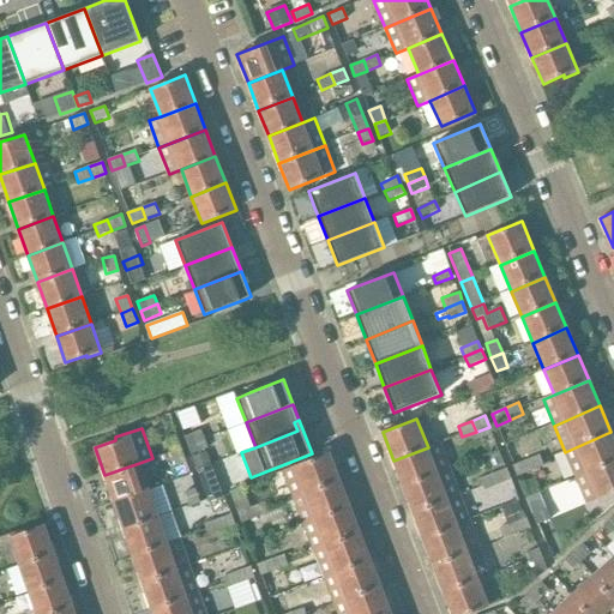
[(187,445),(204,439),(200,429),(184,437),(187,445)]
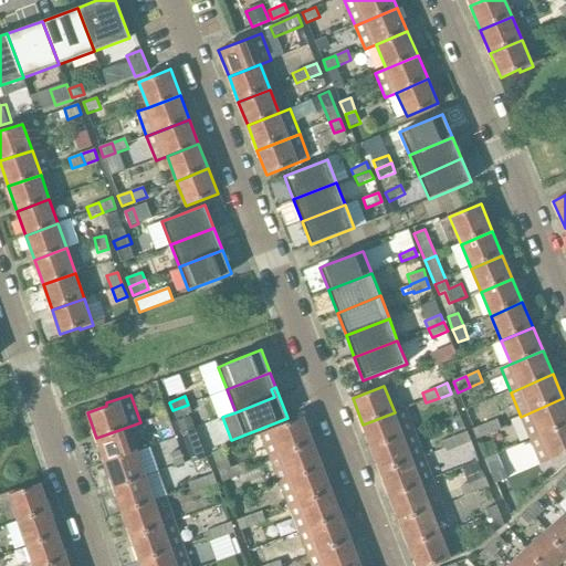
[(521,417),(531,441),(565,426),(565,405),(563,398),(521,417)]
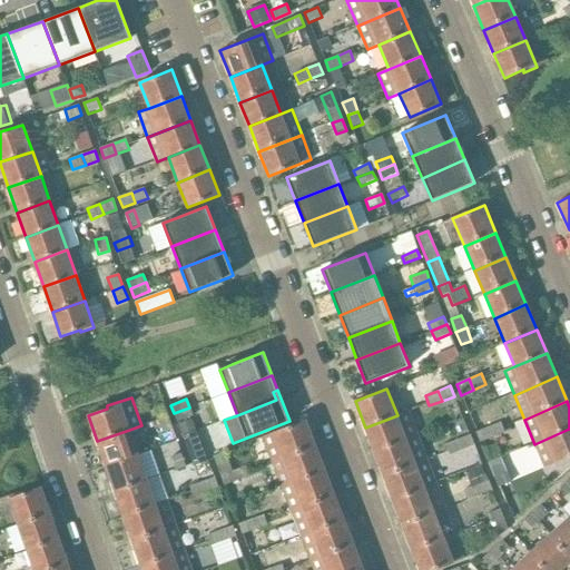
[(158,421),(168,416),(164,404),(154,408),(158,421)]
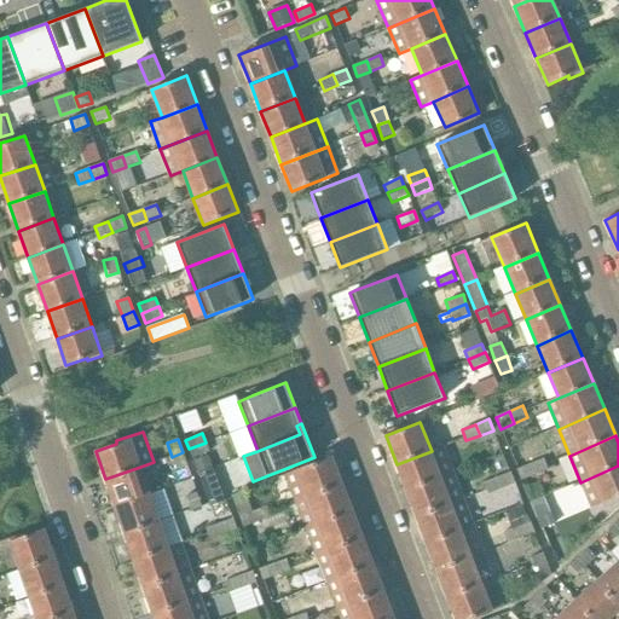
[(206,443),(189,449),(192,458),(219,447),(215,439),(206,443)]
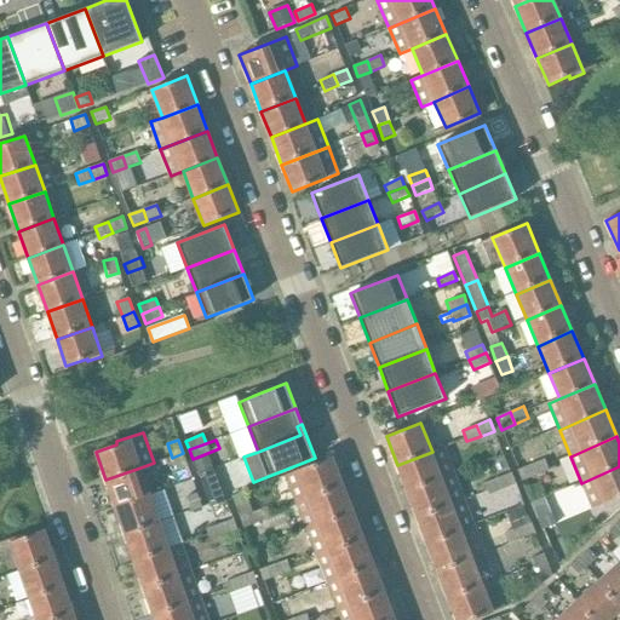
[(397,465),(407,492),(454,474),(443,447),(432,452),(397,465)]
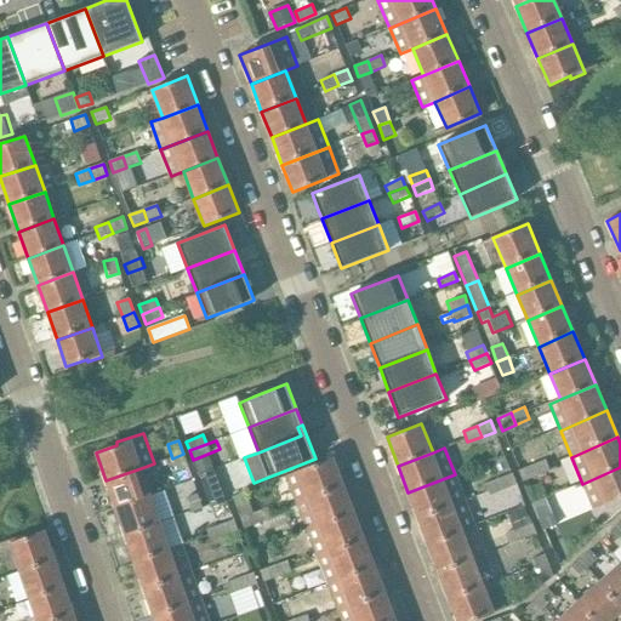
[(183,454),(172,459),(177,472),(188,468),(183,454)]
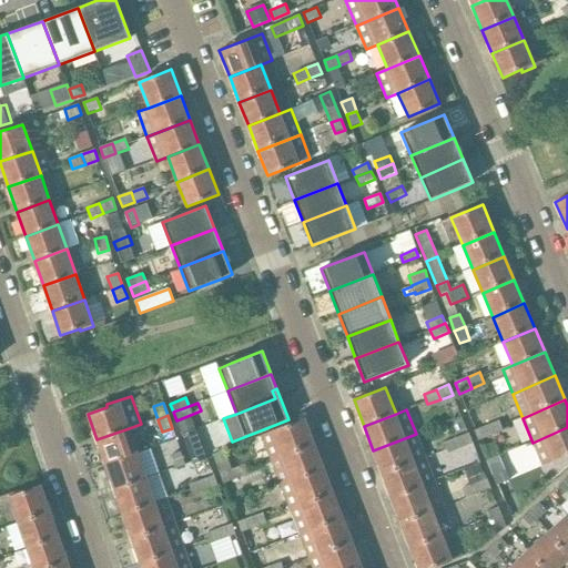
[(315,445),(305,419),(305,418),(262,435),(272,462),(315,445)]
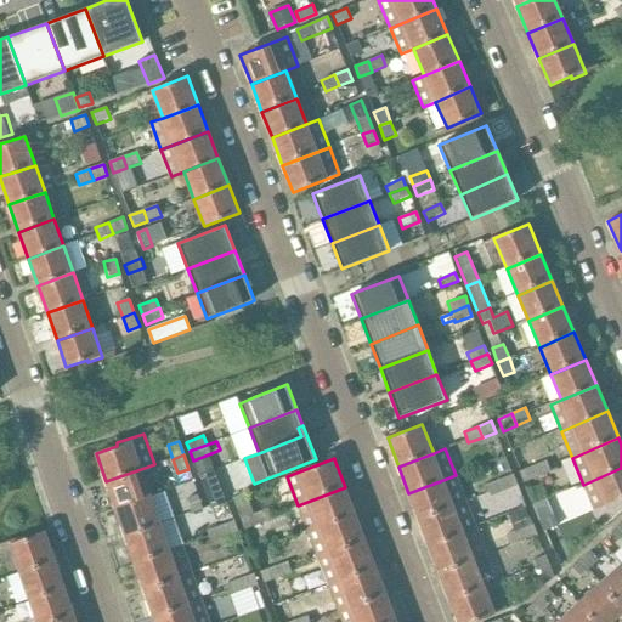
[(532,467),(537,478),(550,473),(546,462),(532,467)]
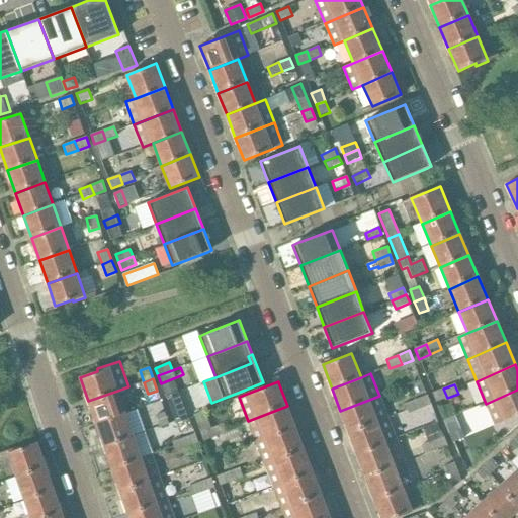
[(447,398),(443,389),(432,394),(436,403),(447,398)]
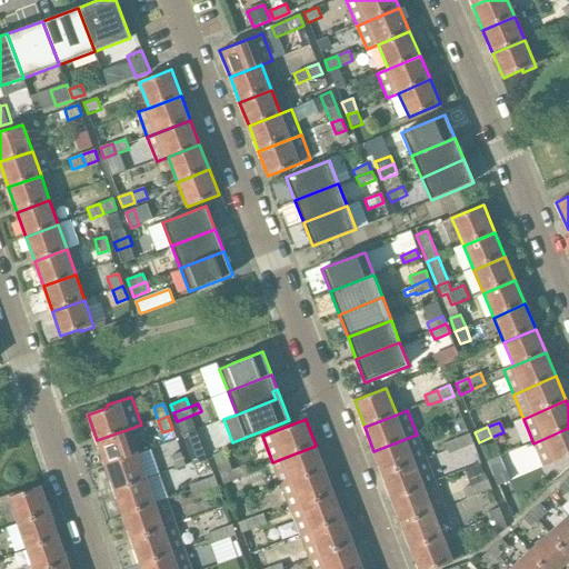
[(568,428),(533,443),(543,467),(568,456),(568,428)]
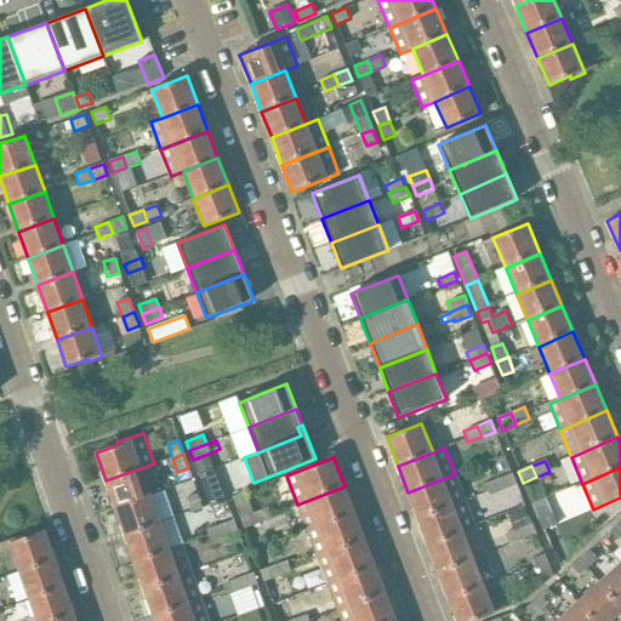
[(152,496),(141,468),(106,480),(115,510),(152,496)]
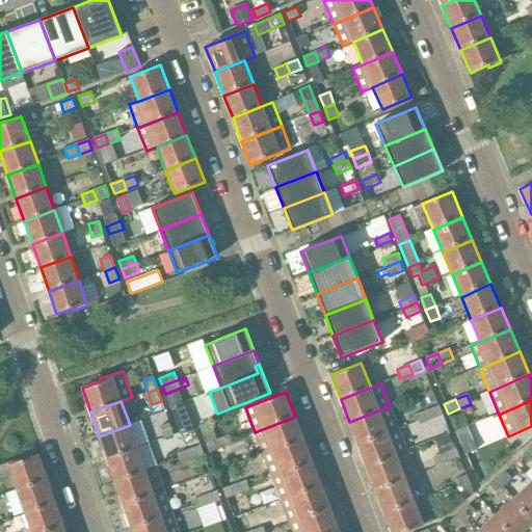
[(184,402),(168,407),(171,415),(187,409),(184,402)]
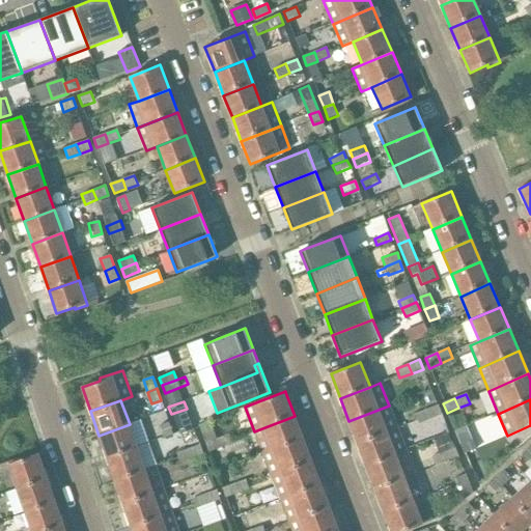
[(426,410),(430,419),(443,414),(439,404),(426,410)]
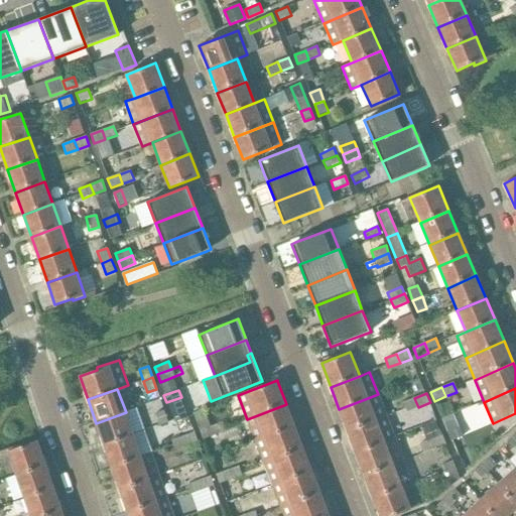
[(386,416),(378,394),(339,409),(348,431),(386,416)]
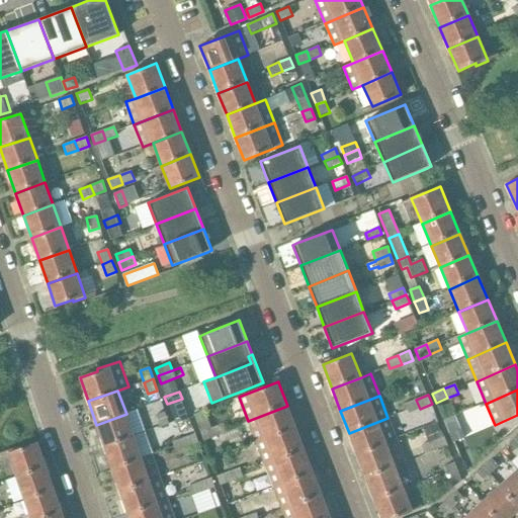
[(420,409),(416,400),(405,404),(409,414),(420,409)]
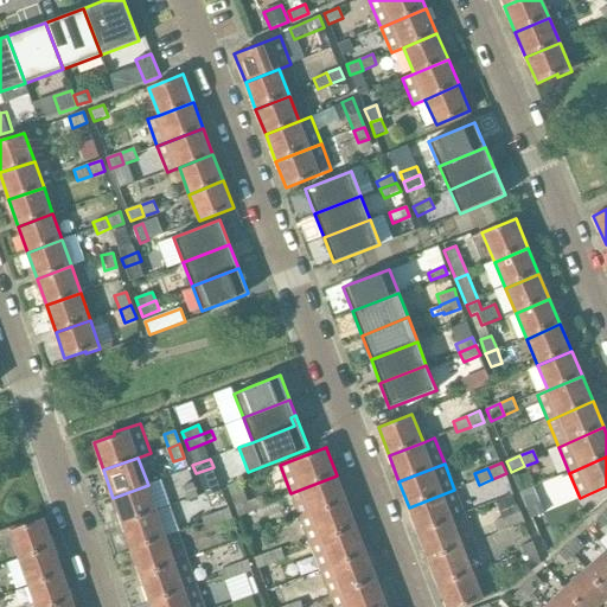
[(346,502),(337,475),(291,493),(301,519),(346,502)]
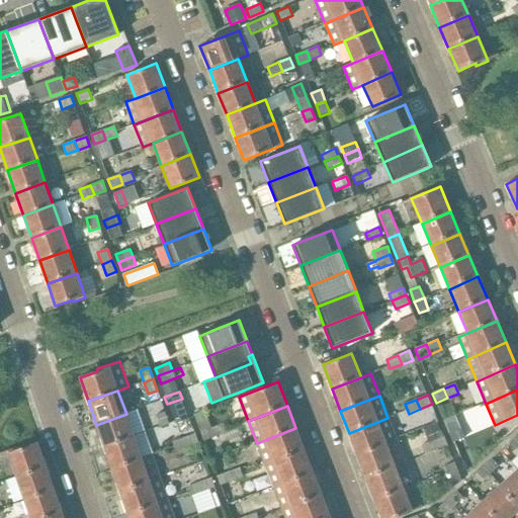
[(155,415),(160,429),(168,425),(163,412),(155,415)]
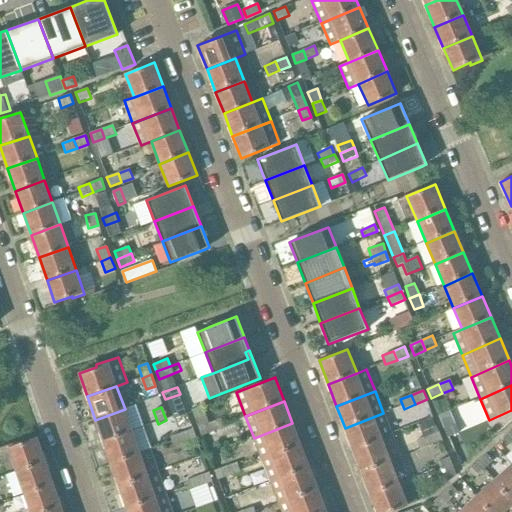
[(213,433),(209,423),(204,407),(192,411),(201,437),(213,433)]
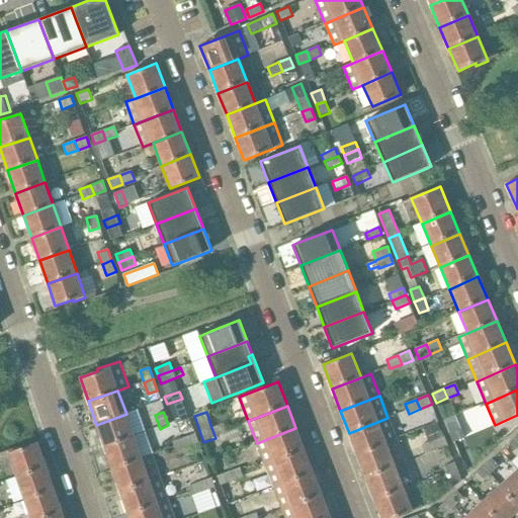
[(135,437),(126,414),(96,425),(104,448),(135,437)]
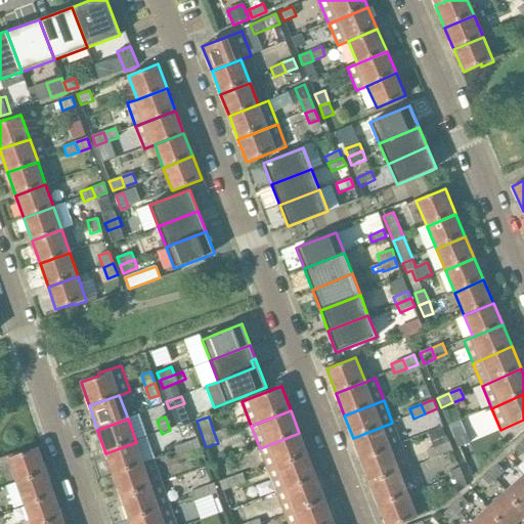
[(353,438),(361,460),(401,444),(392,423),(353,438)]
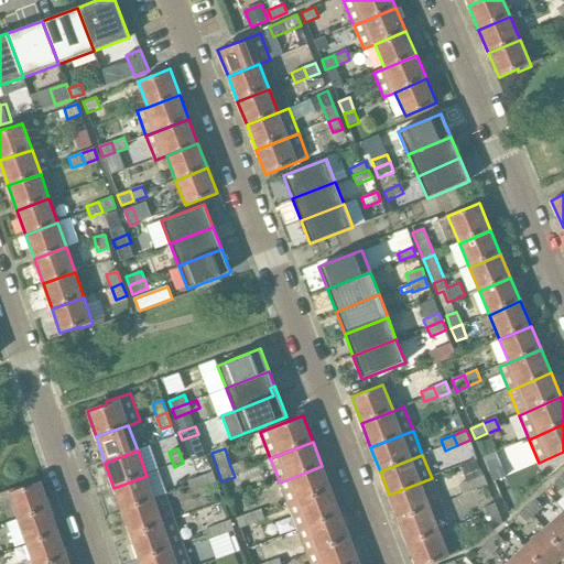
[(230,466),(235,477),(248,473),(243,461),(230,466)]
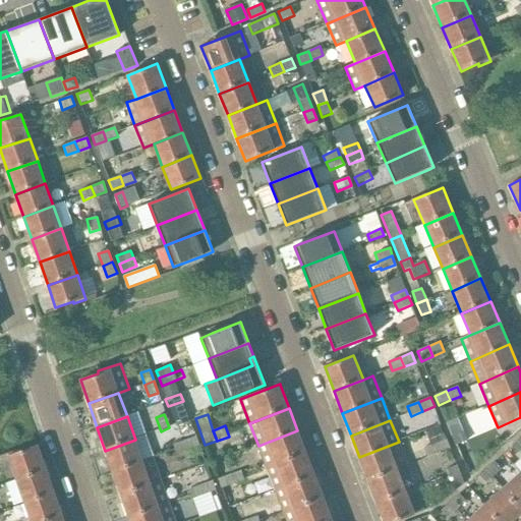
[(435,443),(439,452),(450,448),(441,426),(424,432),(429,445),(435,443)]
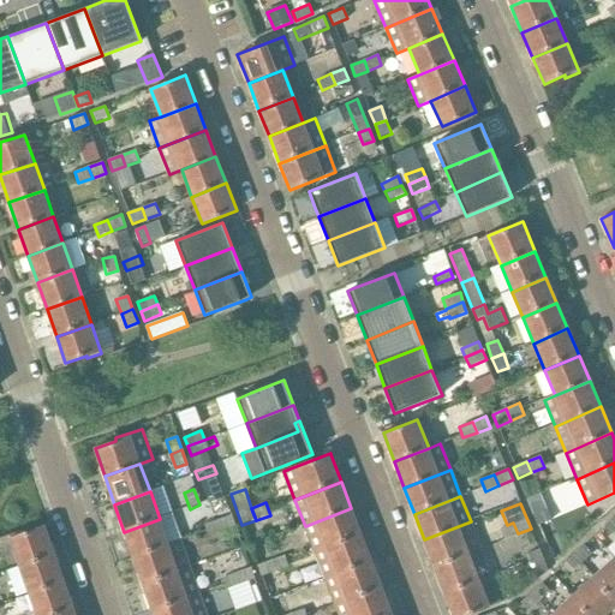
[(362,535),(351,508),(305,526),(315,553),(362,535)]
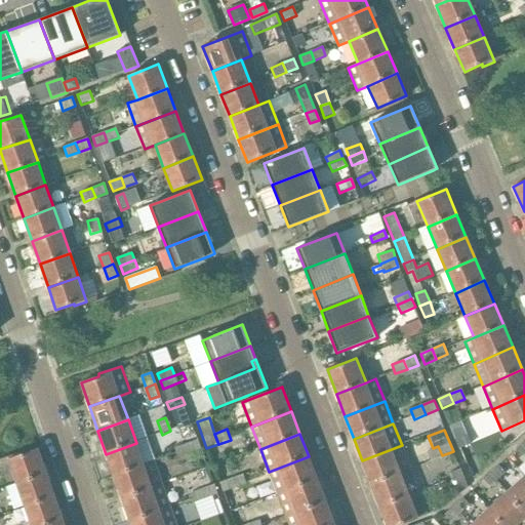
[(468,435),(454,440),(458,449),(472,444),(468,435)]
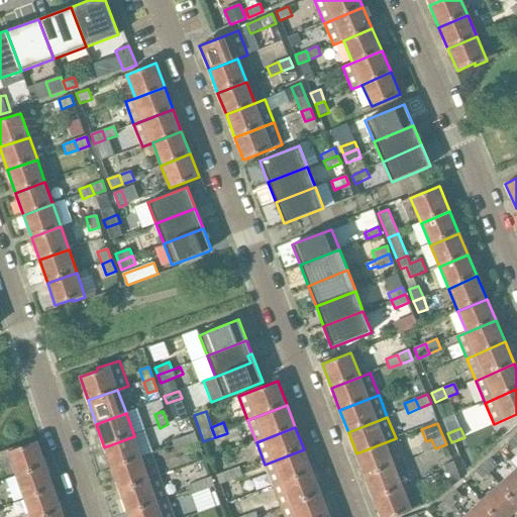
[(183,437),(187,446),(198,442),(195,433),(183,437)]
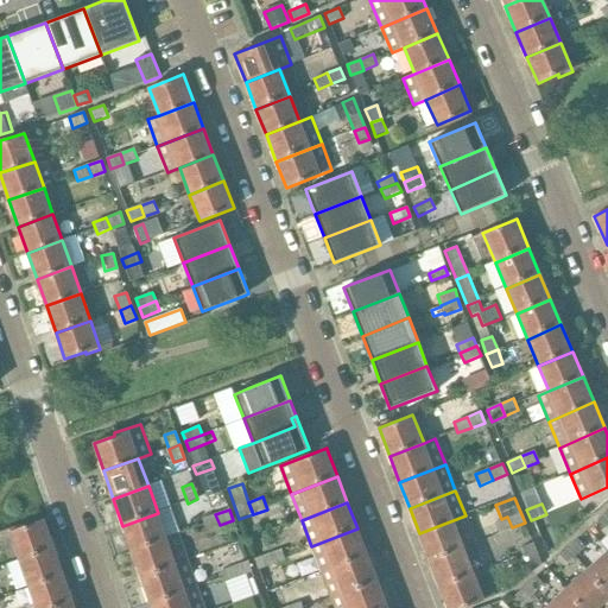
[(607,526),(607,511),(597,520),(606,529),(607,526)]
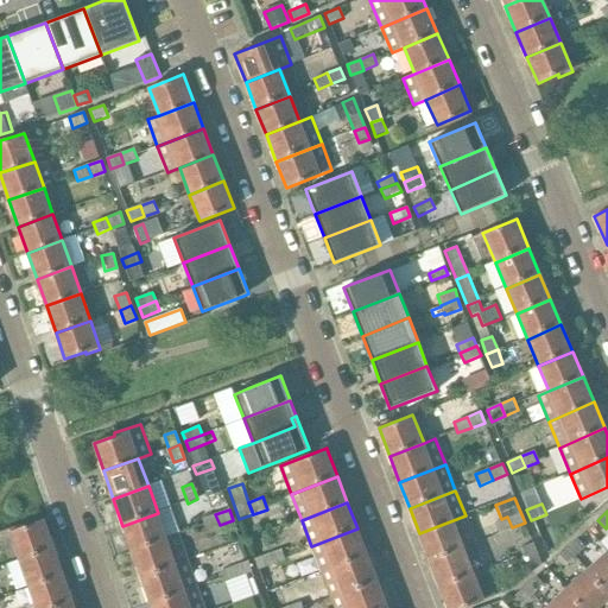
[(122,526),(132,551),(168,539),(158,513),(122,526)]
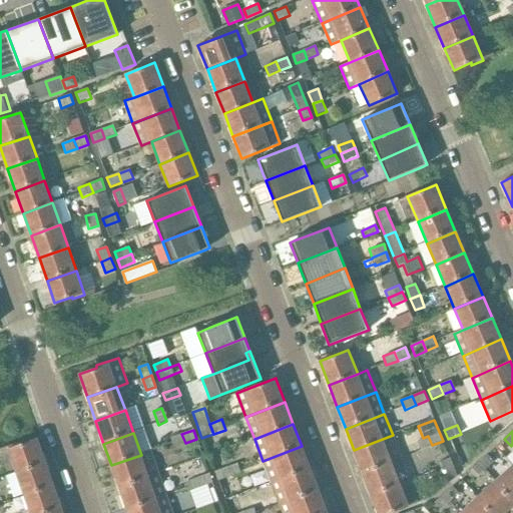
[(185,443),(181,434),(170,438),(173,447),(185,443)]
